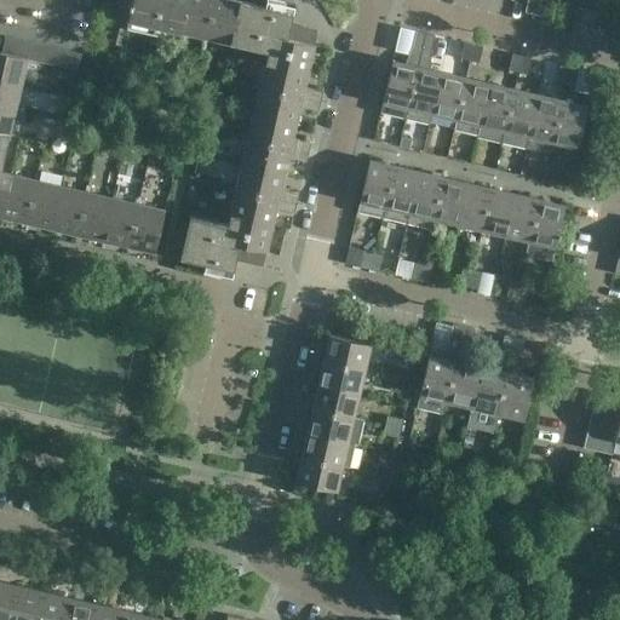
[(181,32),(188,0),(116,0),(107,41),(122,45),(126,28),(176,39),(174,45),(178,45),(181,32)]
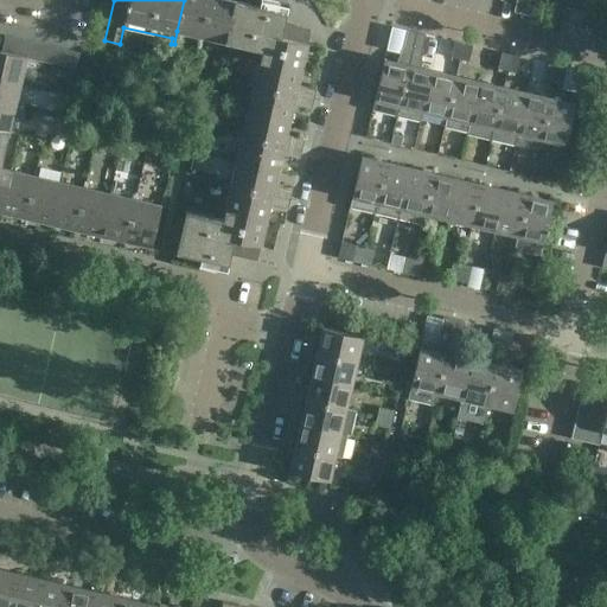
[(199,42),(209,0),(184,0),(177,31),(199,37),(198,42),(199,42)]
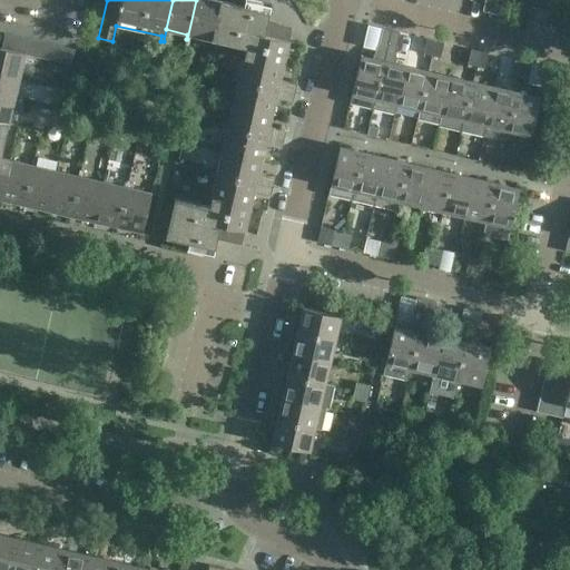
[(212,40),(220,1),(216,0),(196,0),(187,39),(189,40),(190,35),(212,40)]
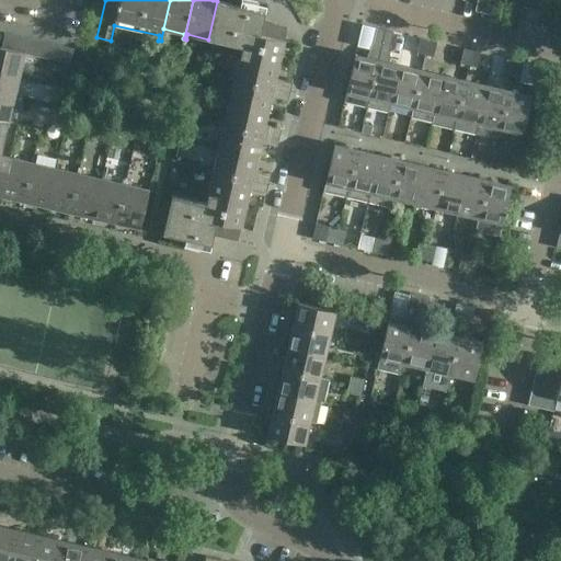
[(240,0),(240,7),(217,1),(208,39),(241,47),(240,56),(278,65),(287,27),(263,22),(266,3),(252,0),(240,0)]
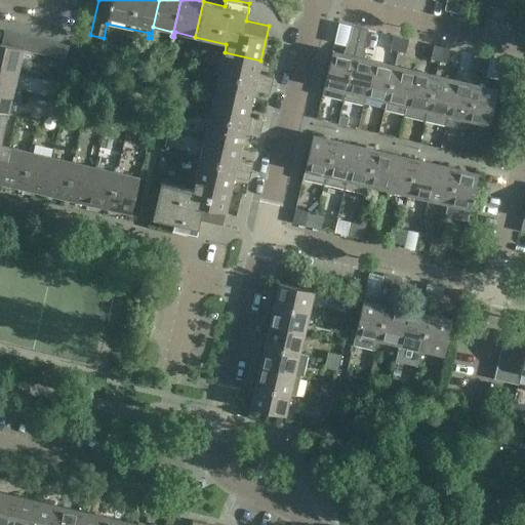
[(452,11),(454,0),(446,0),(444,10),(452,11)]
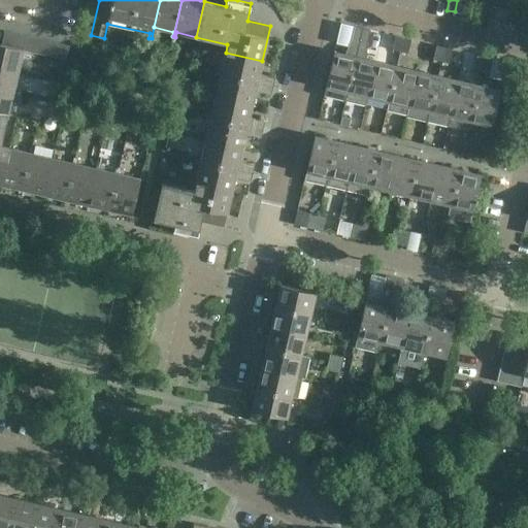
[(465,0),(457,0),(455,11),(463,13),(465,0)]
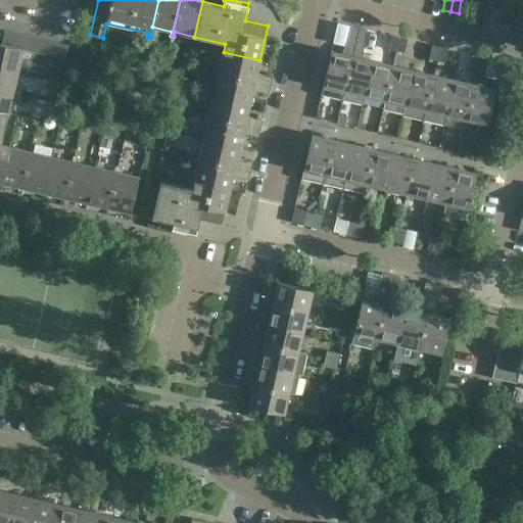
[(491,21),(494,7),(486,6),(483,19),(491,21)]
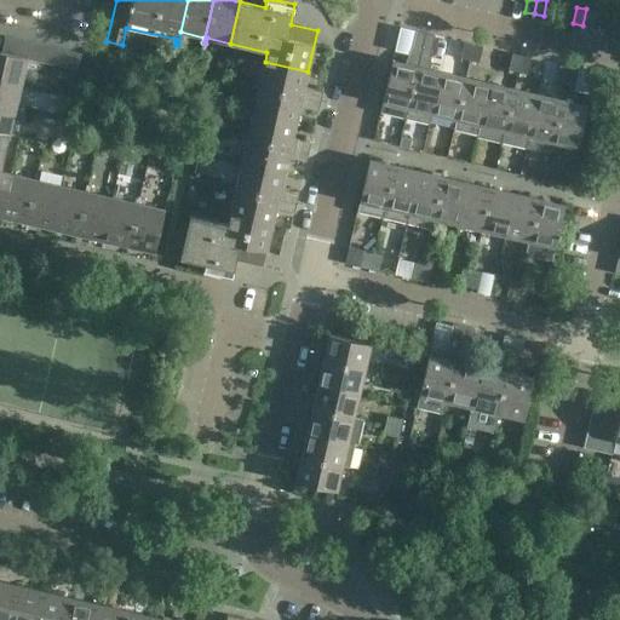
[(595,11),(586,9),(583,26),(591,27),(595,11)]
